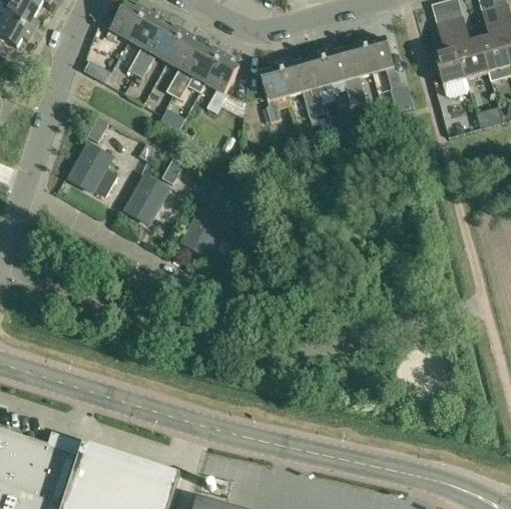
[(7,0),(0,11),(32,29),(37,19),(32,16),(37,7),(24,0),(7,0)]
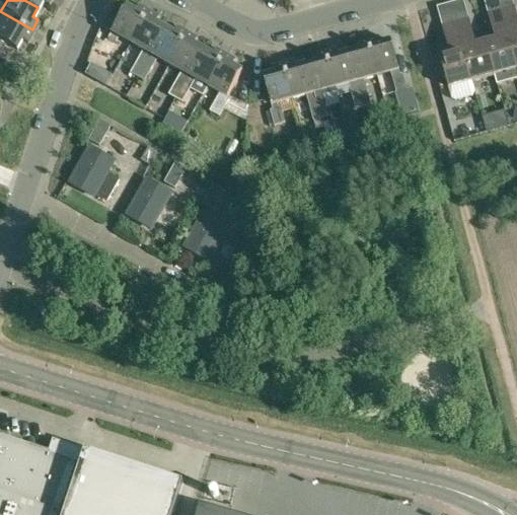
[(130,40),(148,8),(138,2),(135,8),(125,2),(107,33),(105,32),(97,46),(107,51),(118,32),(130,40)]
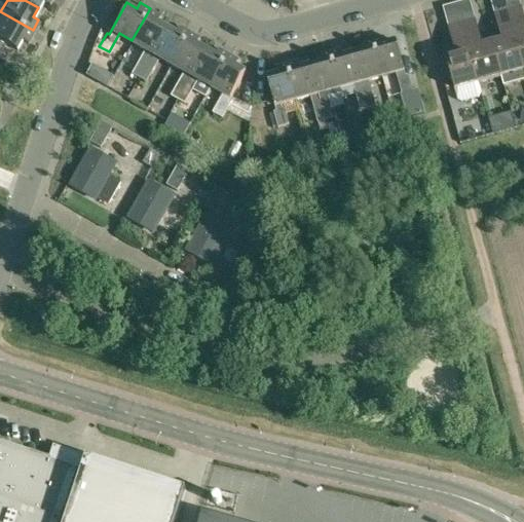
[(523,20),(519,3),(506,6),(522,66),(523,66),(523,71),(523,20)]
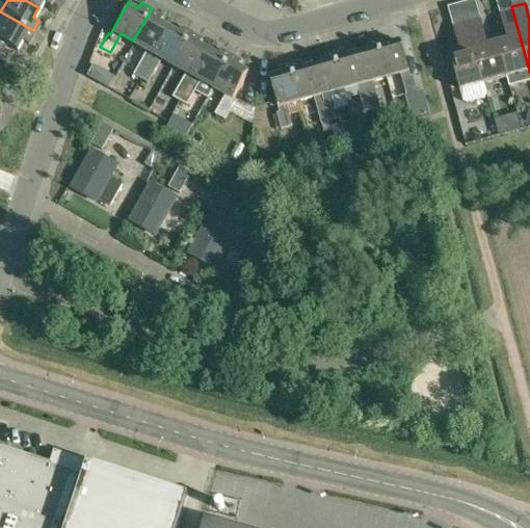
[(505,36),(496,40),(505,73),(528,67),(511,6),(498,10),(505,36)]
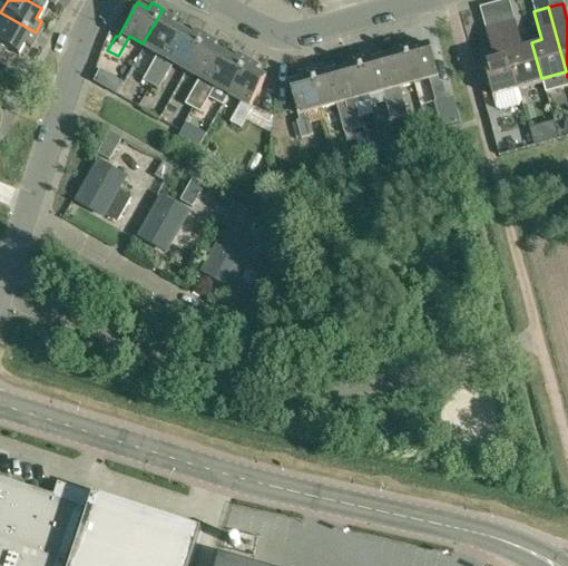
[(163,9),(143,44),(156,51),(153,56),(160,60),(179,27),(169,21),(173,15),(163,9)]
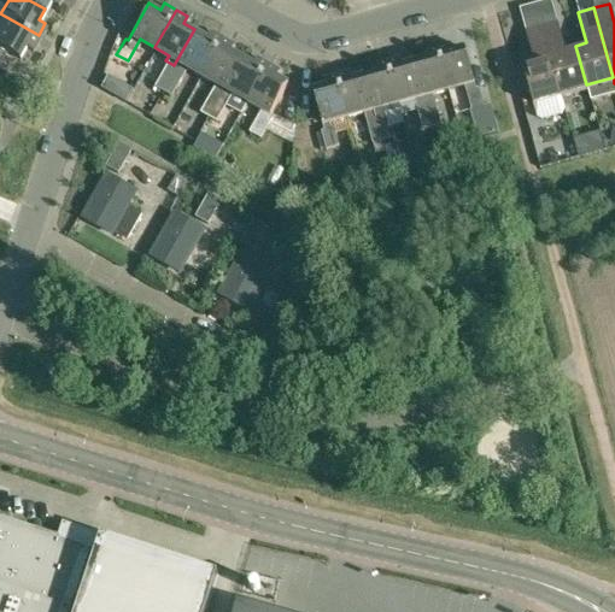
[(39,35),(0,13),(0,58),(6,48),(18,54),(25,43),(31,47),(39,35)]
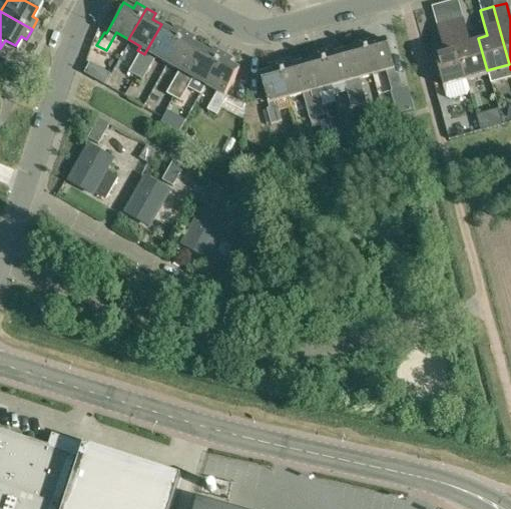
[(461,15),(448,19),(464,77),(487,70),(478,38),(468,40),(461,15)]
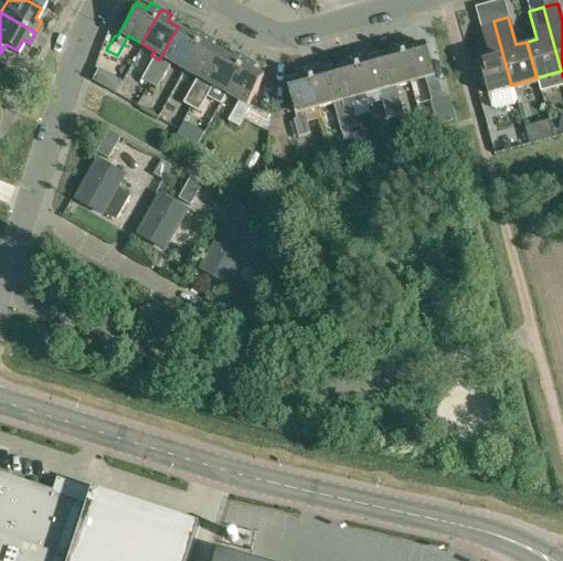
[(511,85),(494,21),(479,25),(487,53),(476,55),(476,56),(468,59),(474,80),(482,77),(489,103),(495,105),(512,101),(514,96),(511,85)]
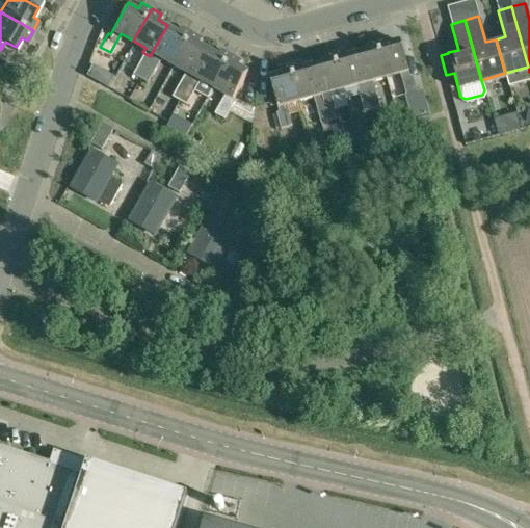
[(142,52),(137,61),(152,70),(160,56),(171,62),(190,30),(180,24),(177,30),(167,25),(150,56),(142,52)]
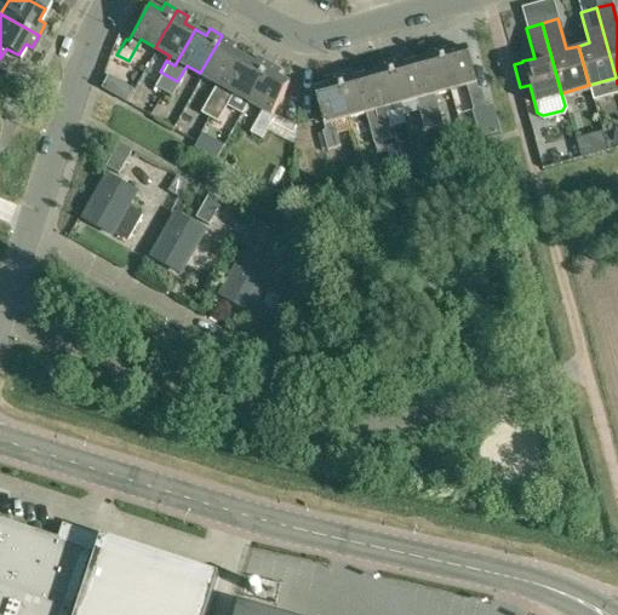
[(222,35),(200,73),(215,81),(212,86),(221,91),(241,55),(230,49),(234,42),(222,35)]
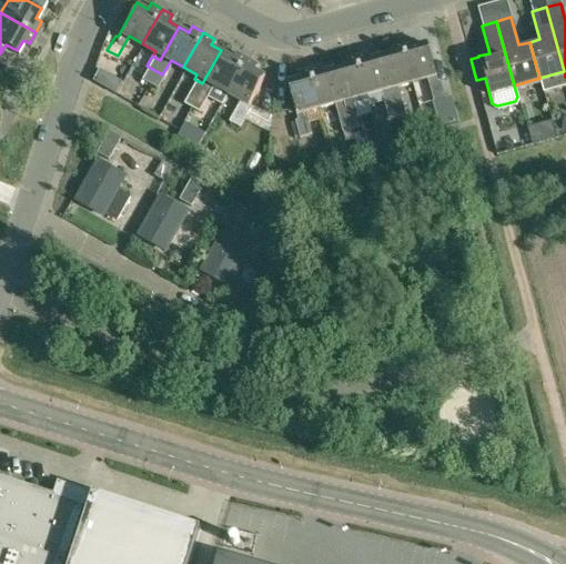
[(412,37),(401,40),(412,79),(426,76),(432,97),(444,94),(438,77),(436,78),(426,41),(414,43),(412,37)]
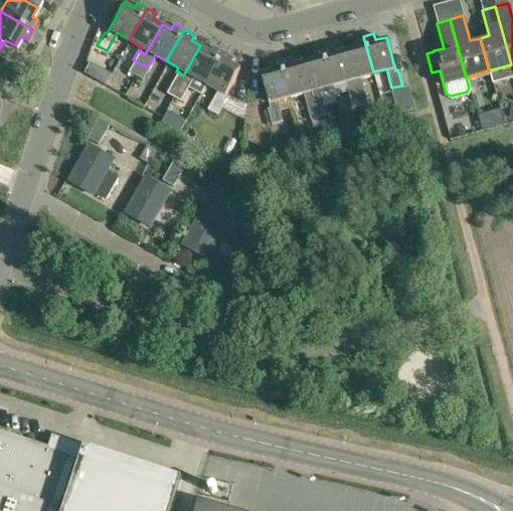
[(353,45),(344,48),(353,82),(345,84),(348,95),(363,91),(359,75),(373,71),(363,36),(352,40),(353,45)]
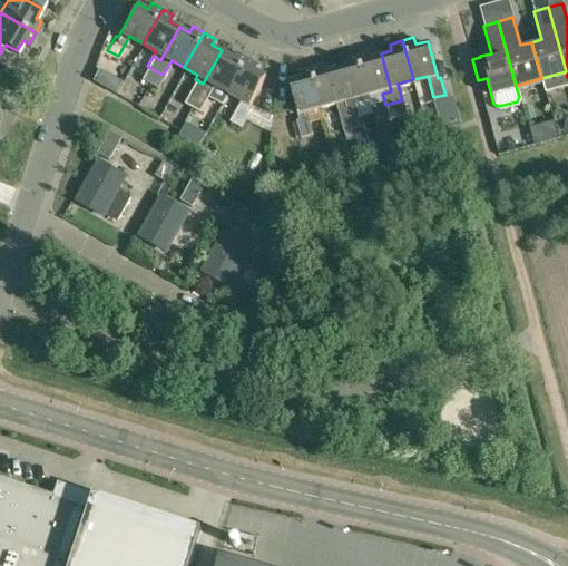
[(195,79),(189,90),(205,98),(213,84),(226,90),(246,56),(235,49),(232,56),(222,50),(203,84),(195,79)]
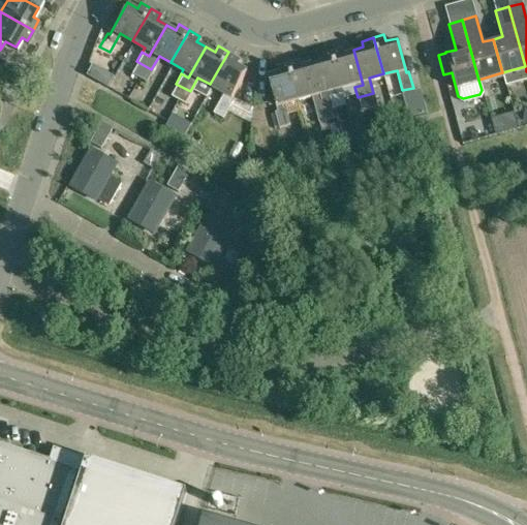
[(341,47),(330,50),(340,86),(353,82),(354,87),(363,85),(353,50),(343,53),(341,47)]
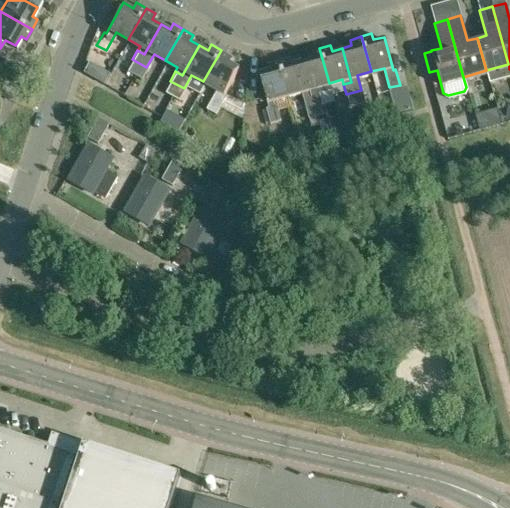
[(310,57),(300,60),(309,93),(302,95),(304,106),(320,101),(316,86),(329,83),(319,48),(308,51),(310,57)]
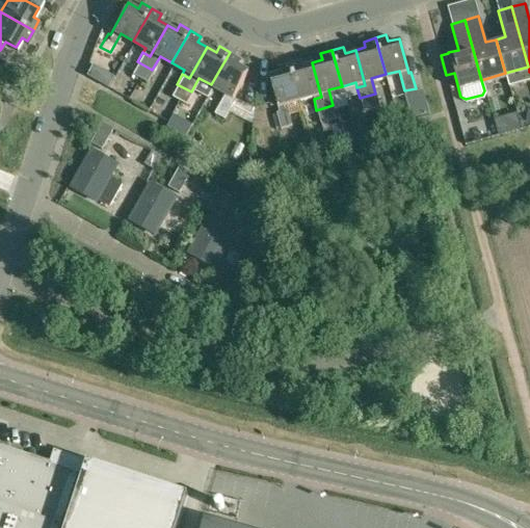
[(230,52),(211,84),(223,91),(213,110),(223,116),(231,102),(229,101),(246,69),(237,63),(240,58),(230,52)]
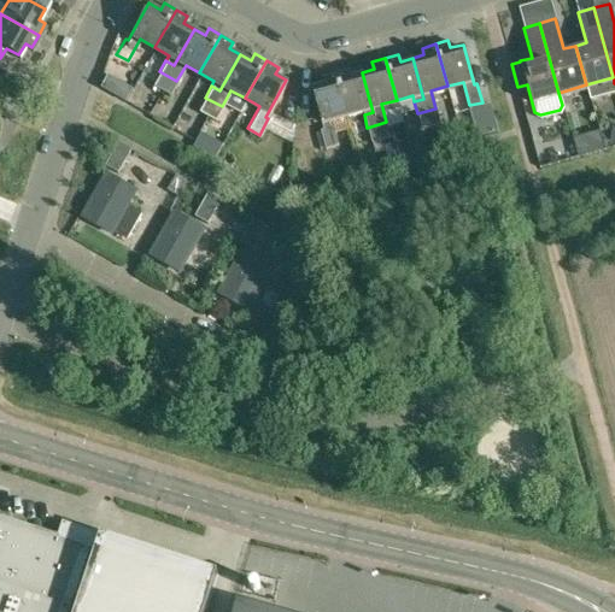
[(347,68),(334,71),(346,113),(362,110),(364,115),(373,112),(362,72),(350,75),(347,68)]
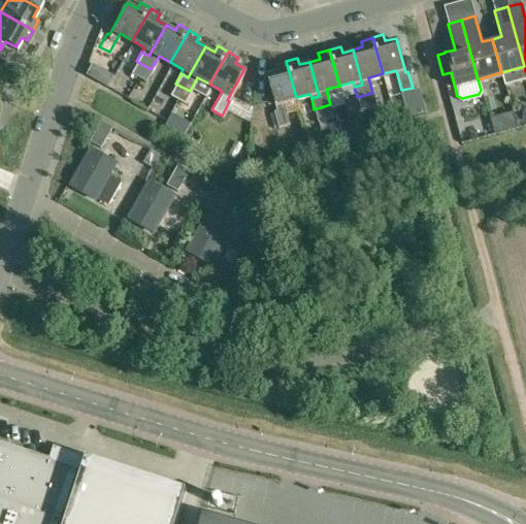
[(151,69),(136,61),(131,71),(145,79),(151,69)]
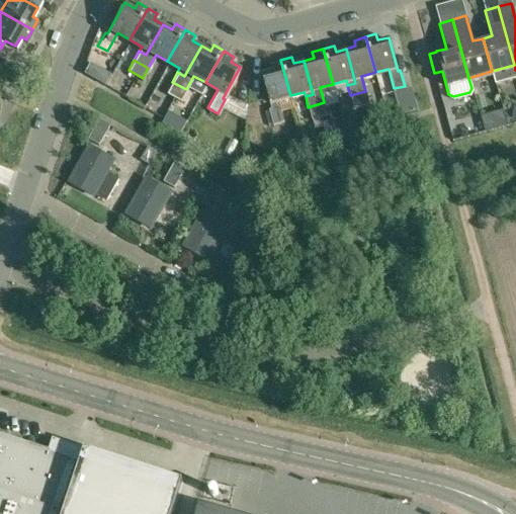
[(271,69),(261,72),(270,106),(268,106),(272,122),(282,119),(279,108),(292,105),(290,95),(280,60),(269,63),(271,69)]
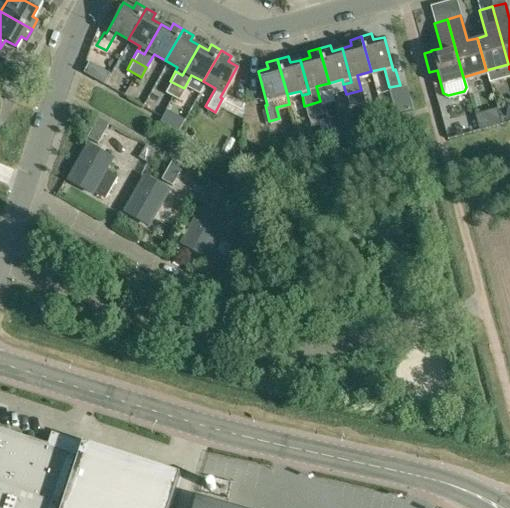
[(184,88),(170,81),(164,90),(178,98),(184,88)]
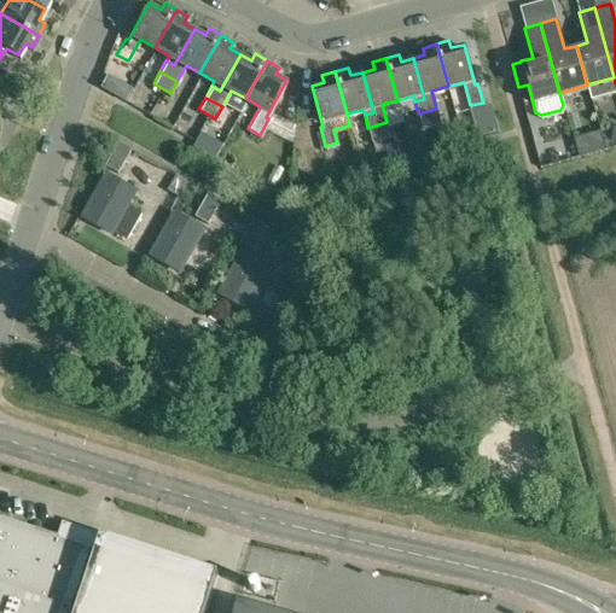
[(436,109),(418,114),(422,127),(431,123),(440,121),(436,109)]
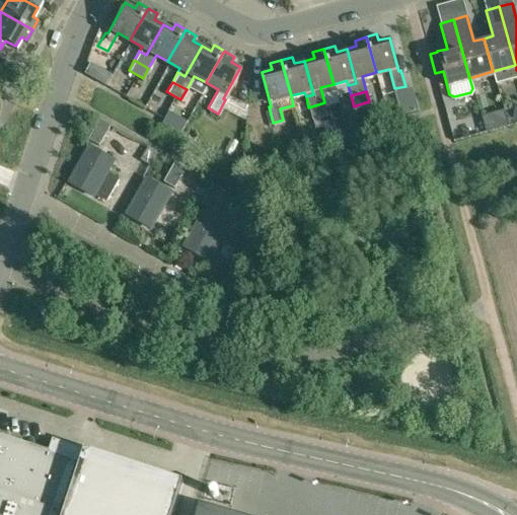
[(324,102),(308,107),(311,118),(319,116),(327,114),(324,102)]
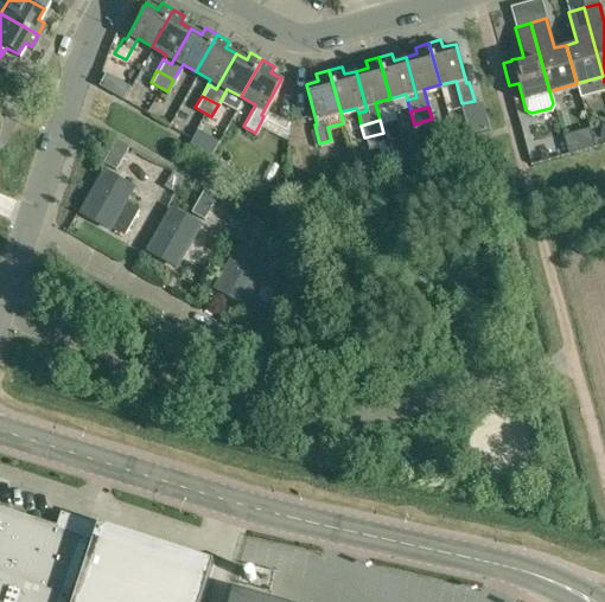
[(127,143),(115,136),(102,159),(115,166),(127,143)]
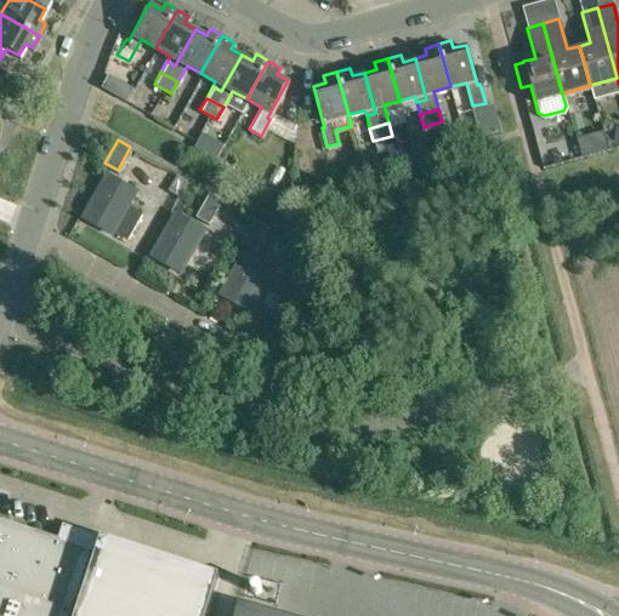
[(136,188),(104,171),(81,214),(112,231),(136,188)]
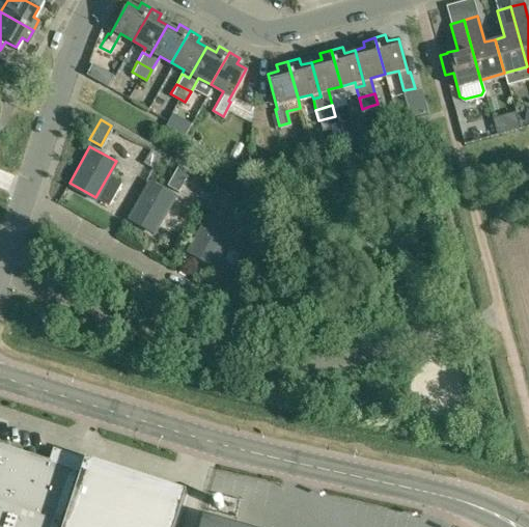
[(190,169),(178,163),(167,183),(178,189),(190,169)]
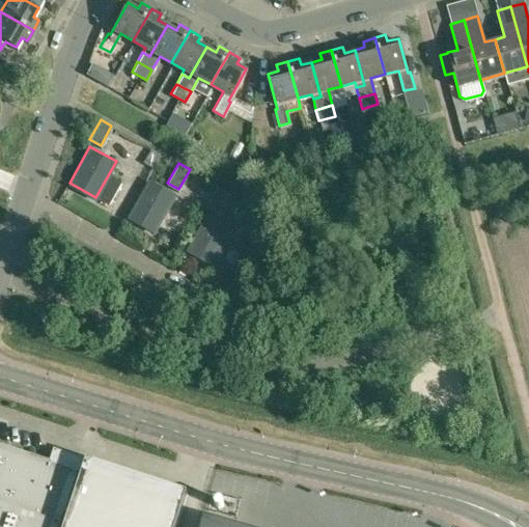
[(148,179),(128,216),(154,230),(174,194),(148,179)]
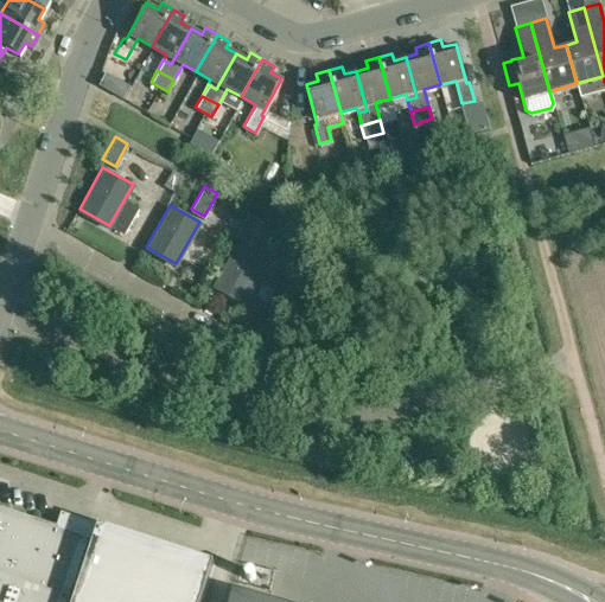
[(261,218),(248,212),(236,235),(249,241),(261,218)]
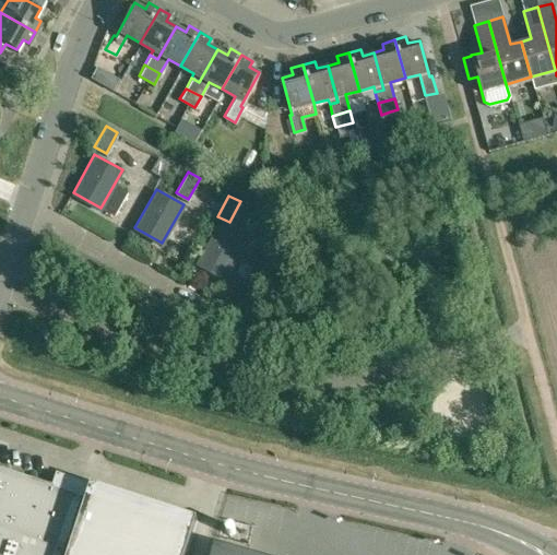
[(284,226),(262,213),(256,226),(276,238),(284,226)]
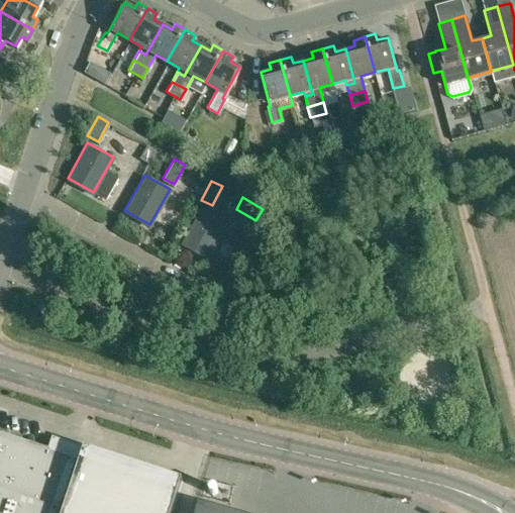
[(226,221),(201,207),(181,242),(207,257),(226,221)]
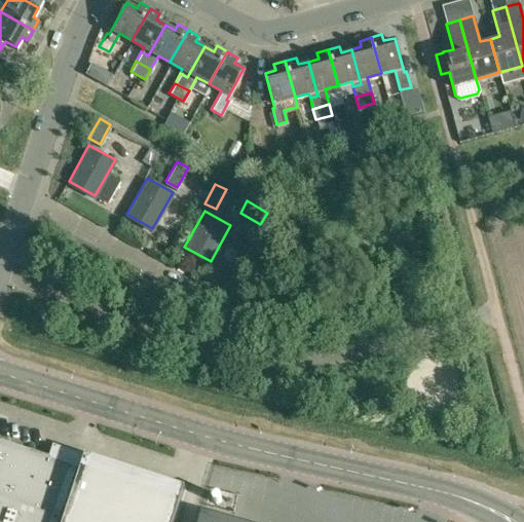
[(172,521),(184,485),(52,442),(48,453),(0,438),(0,521),(172,521)]
